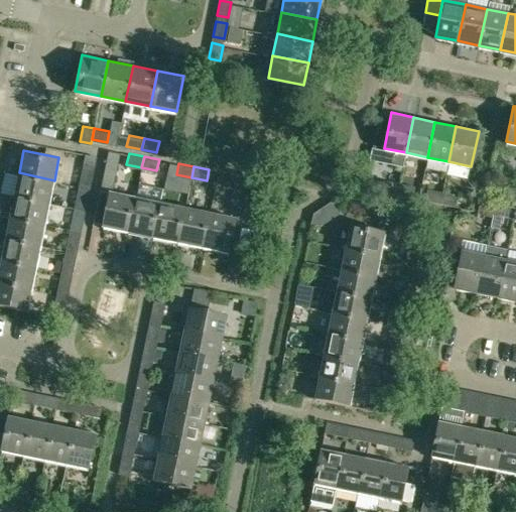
[(93,172),(82,170),(79,185),(90,187),(93,172)]
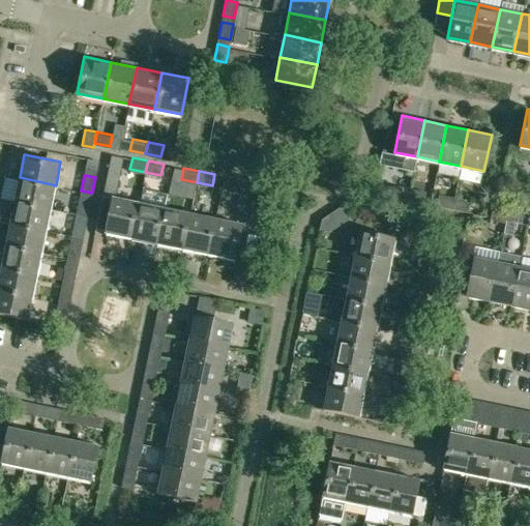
[(20,177),(15,200),(51,207),(56,185),(20,177)]
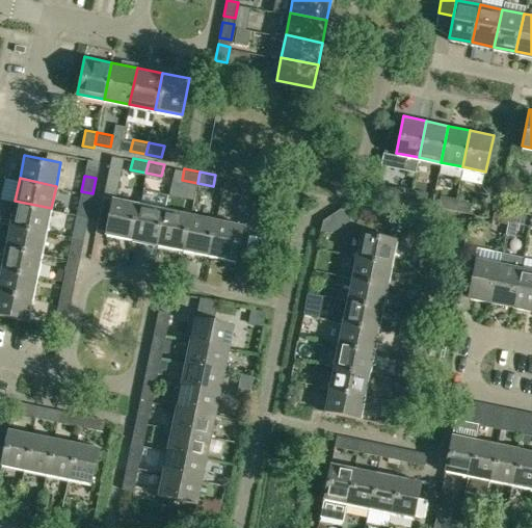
[(249,193),(251,183),(236,179),(234,190),(249,193)]
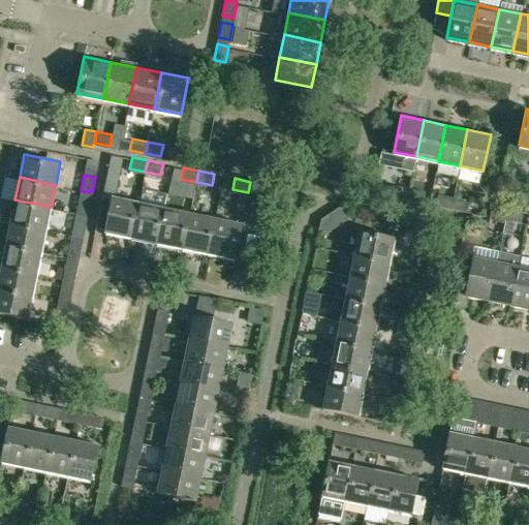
[(393,194),(408,197),(410,186),(395,183),(393,194)]
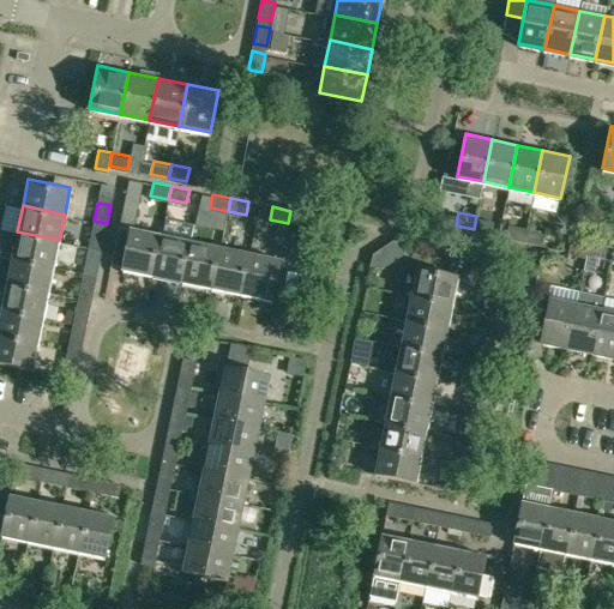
[(494,219),(476,216),(474,229),(492,233),(494,219)]
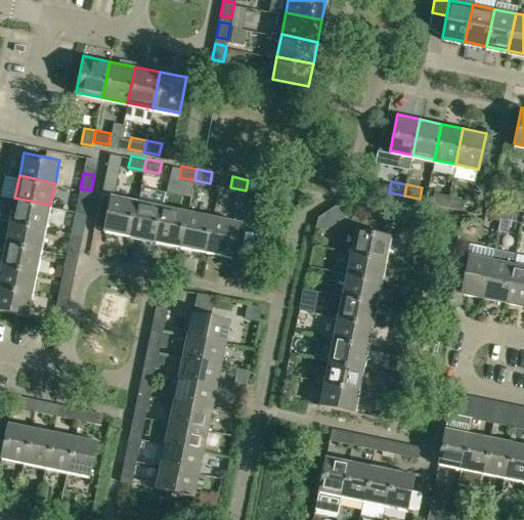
[(523,202),(523,190),(512,188),(510,200),(523,202)]
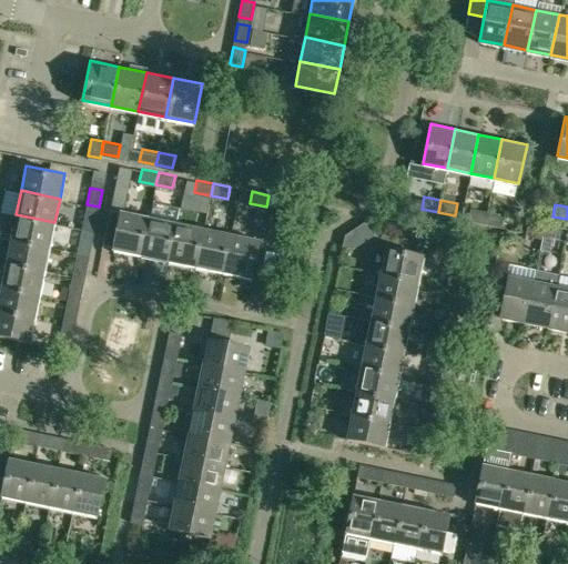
[(468,219),(485,222),(487,210),(470,207),(468,219)]
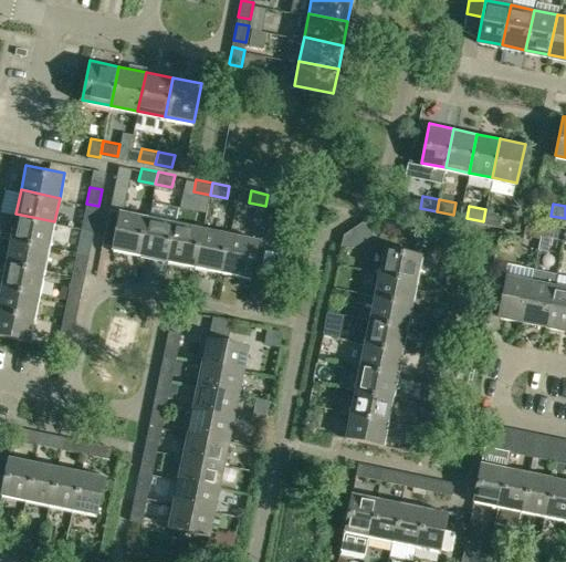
[(112,248),(140,253),(148,215),(121,209),(112,248)]
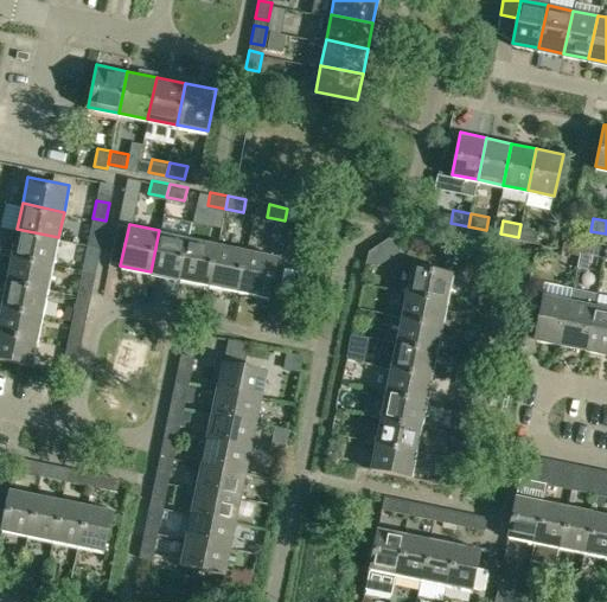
[(538,228),(521,224),(518,237),(536,241),(538,228)]
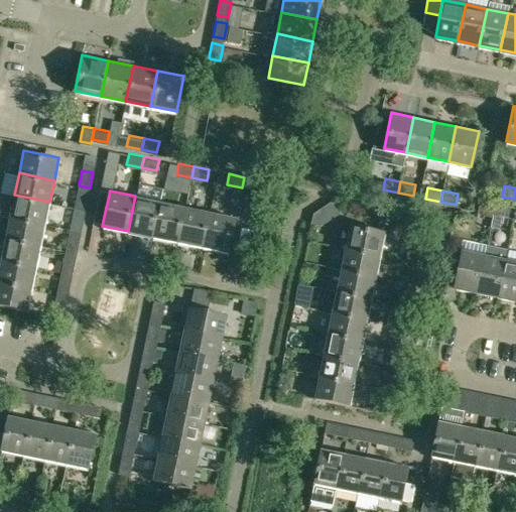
[(89,194),(78,192),(75,207),(86,209),(89,194)]
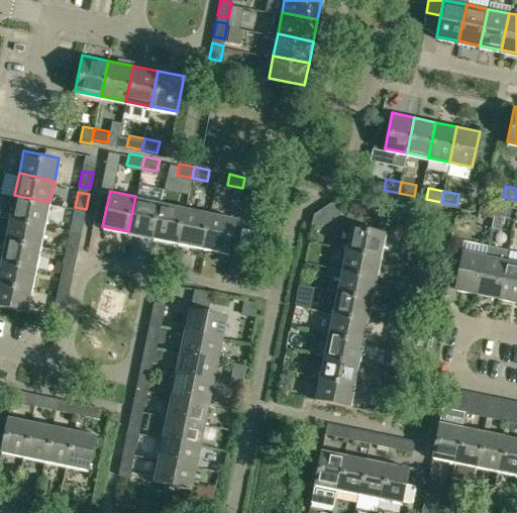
[(14,195),(10,216),(45,223),(49,202),(14,195)]
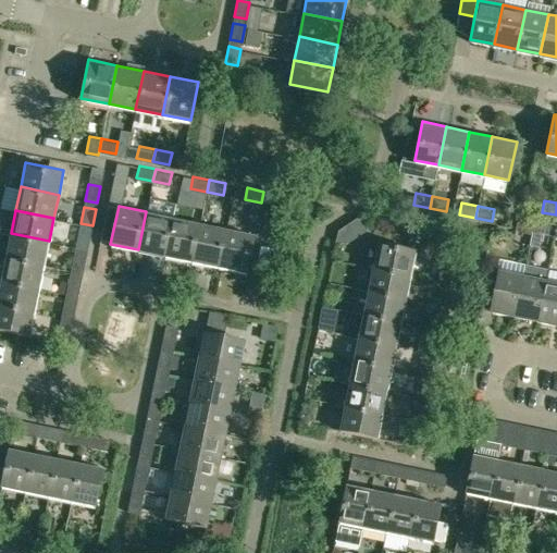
[(165,255),(173,217),(146,211),(138,249),(165,255)]
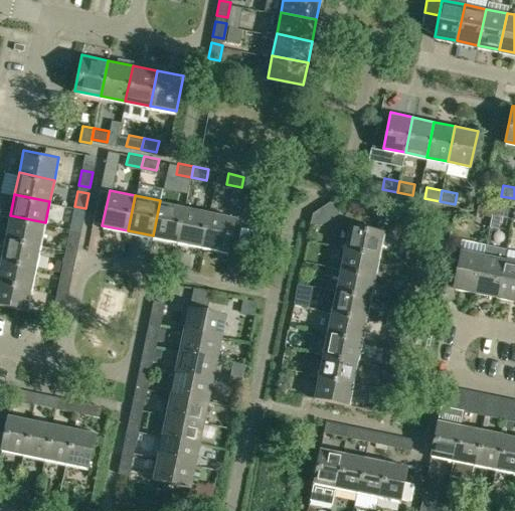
[(477,208),(492,211),(494,200),(479,197),(477,208)]
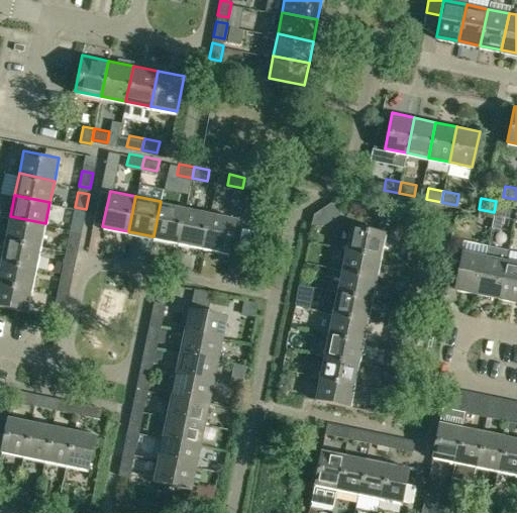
[(186,206),(161,201),(153,236),(179,241),(186,206)]
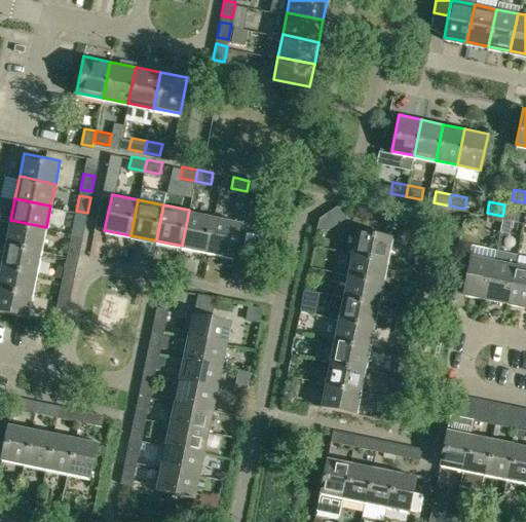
[(520,208),(504,204),(502,216),(500,228),(509,230),(512,218),(518,219),(520,208)]
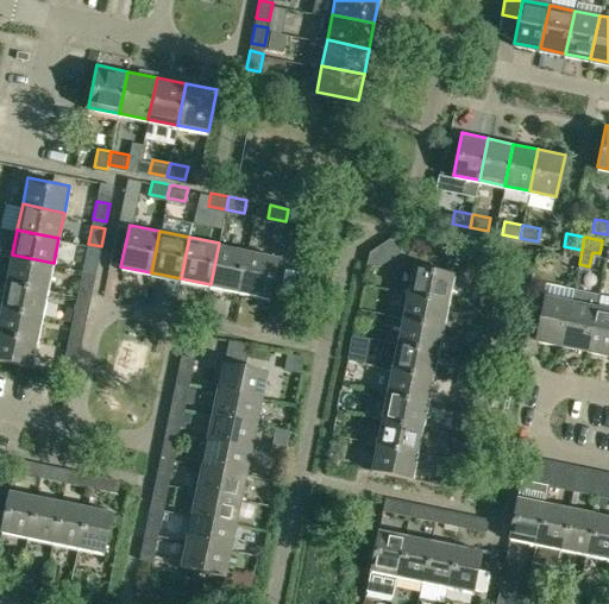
[(219,243),(211,284),(239,291),(249,249),(219,243)]
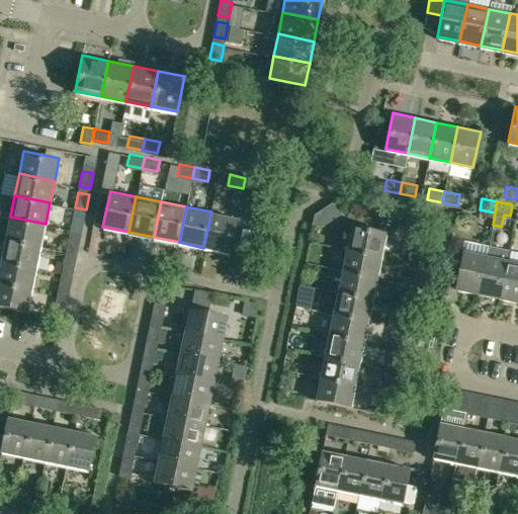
[(237,218),(211,211),(203,248),(230,253),(237,218)]
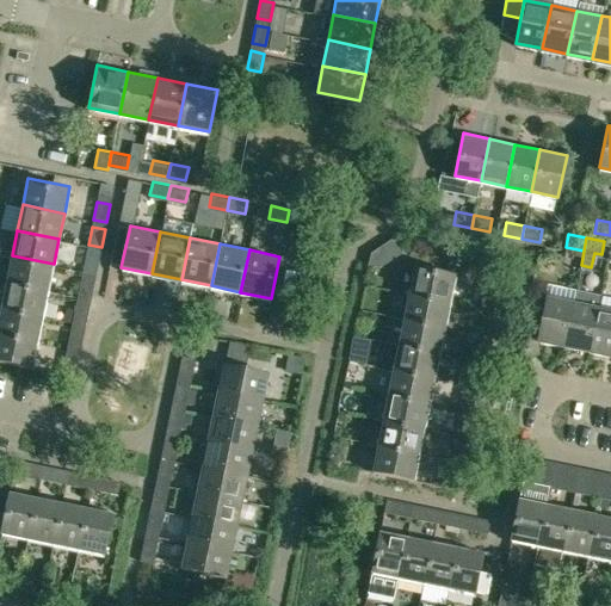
[(96,272),(99,254),(86,252),(82,270),(96,272)]
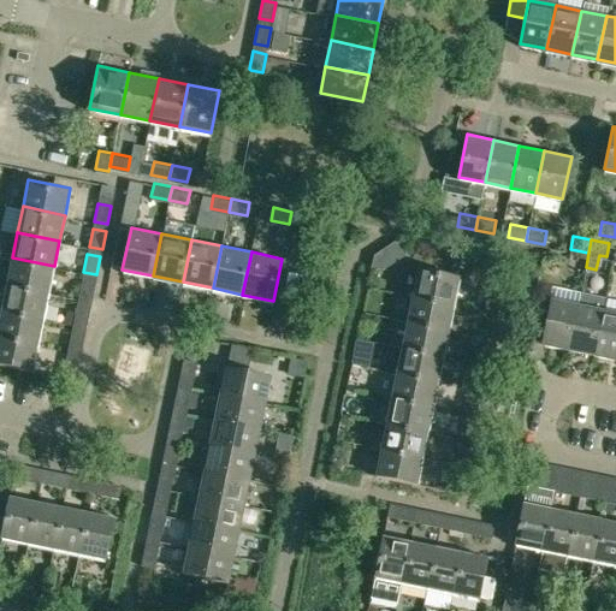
[(6,283),(49,291),(54,266),(12,257),(6,283)]
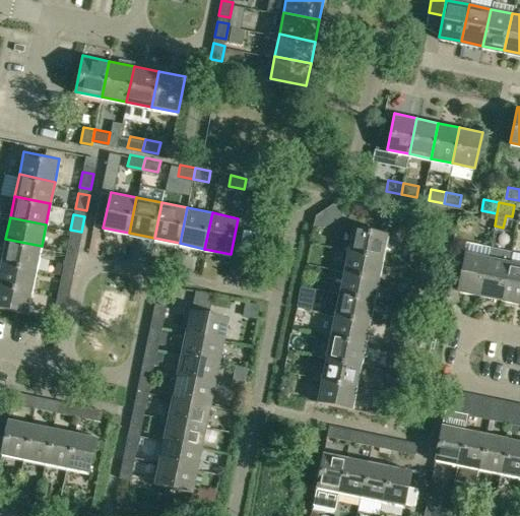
[(352,226),(348,248),(384,255),(388,233),(352,226)]
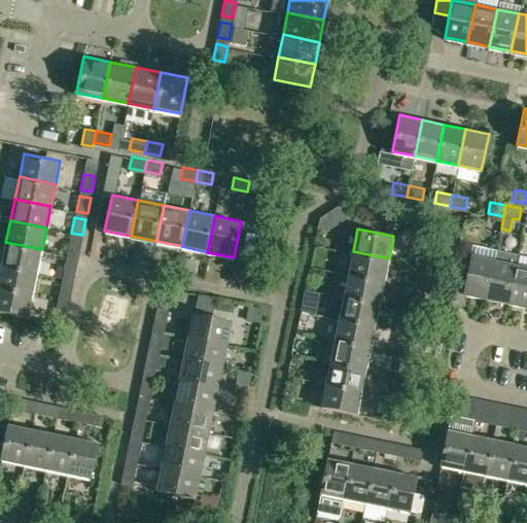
[(67,254),(78,257),(81,241),(70,239),(67,254)]
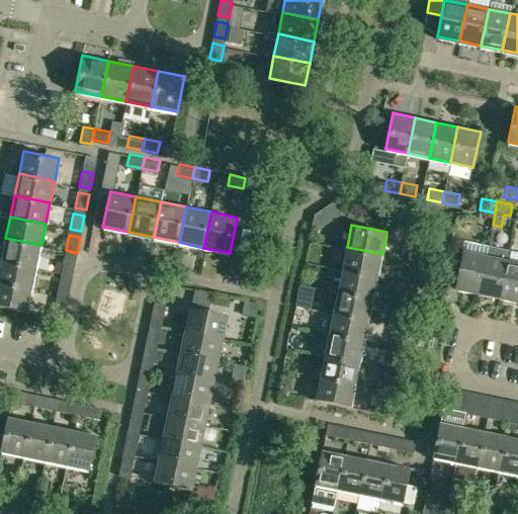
[(5,238),(1,259),(36,266),(41,245),(5,238)]
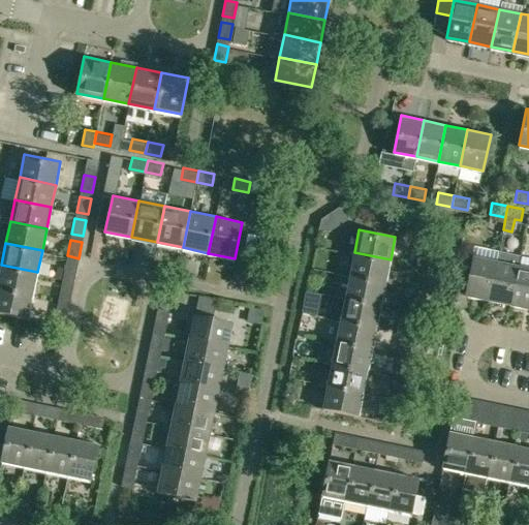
[(415,265),(427,267),(430,251),(418,249),(415,265)]
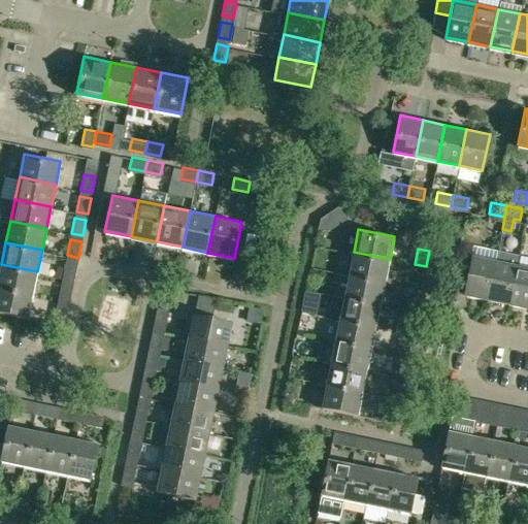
[(386,281),(390,259),(354,252),(349,273),(386,281)]
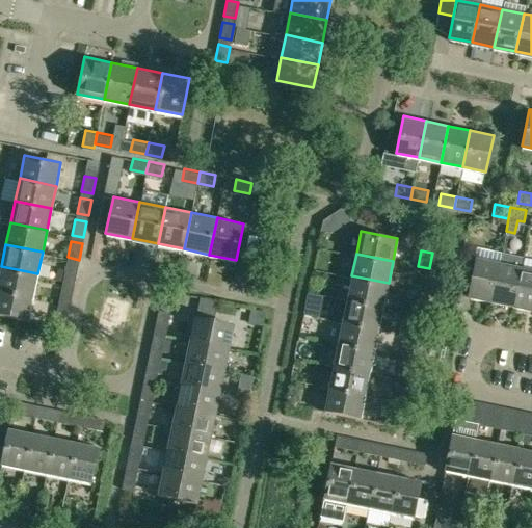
[(491,300),(500,263),(477,258),(469,295),(491,300)]
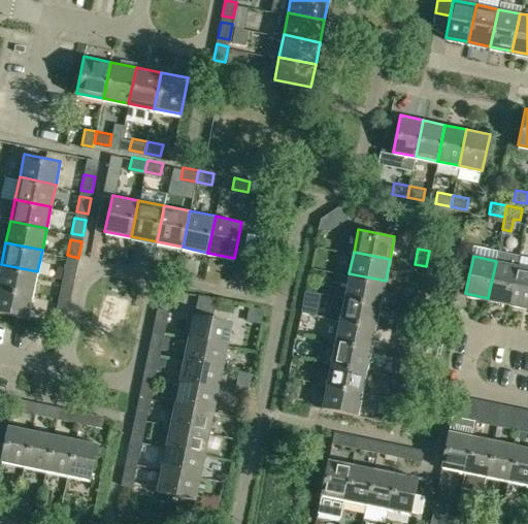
[(77,264),(66,261),(63,276),(74,280),(77,264)]
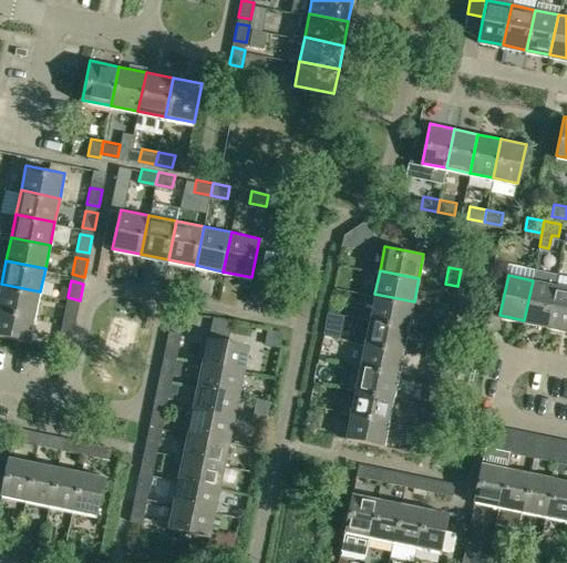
[(556,285),(533,280),(524,320),(547,325),(556,285)]
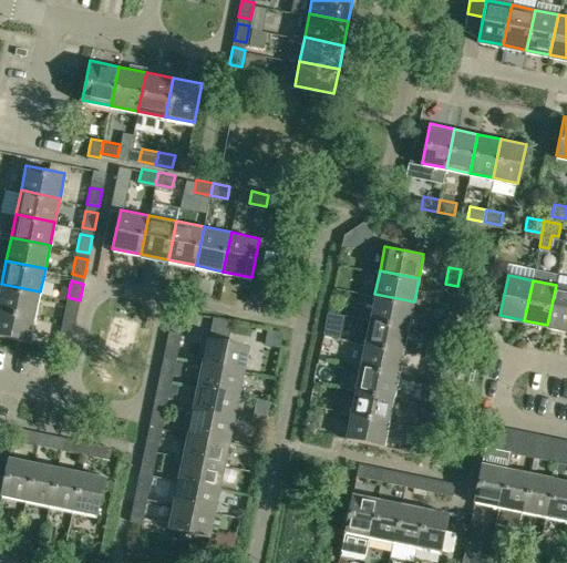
[(1,284),(0,289),(0,307),(35,316),(40,292),(1,284)]
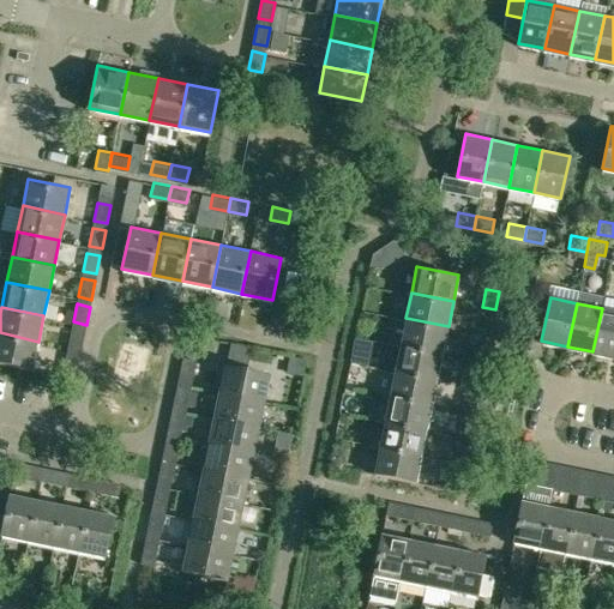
[(613,309),(602,308),(593,351),(613,355),(613,309)]
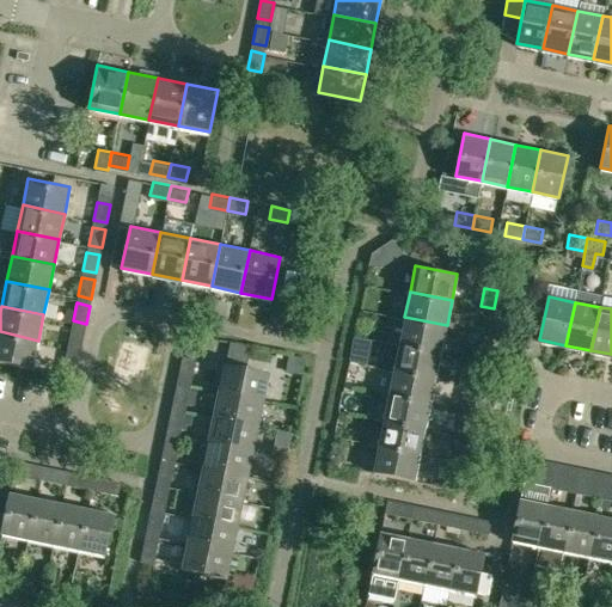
[(489,335),(493,316),(479,313),(476,331),(489,335)]
